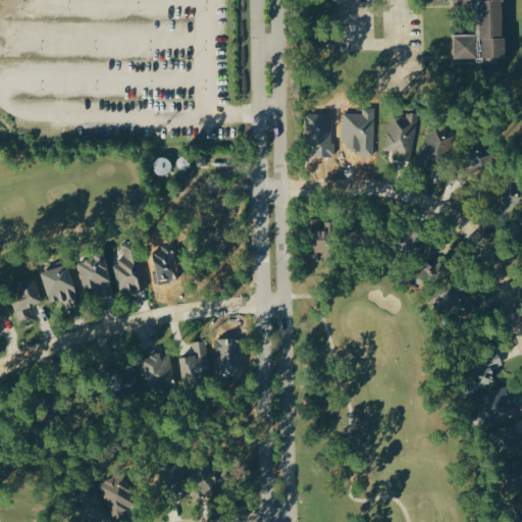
[(504,0),(424,0),(425,1),(448,1),(448,0),(480,0),(481,56),(505,56),(504,0)]
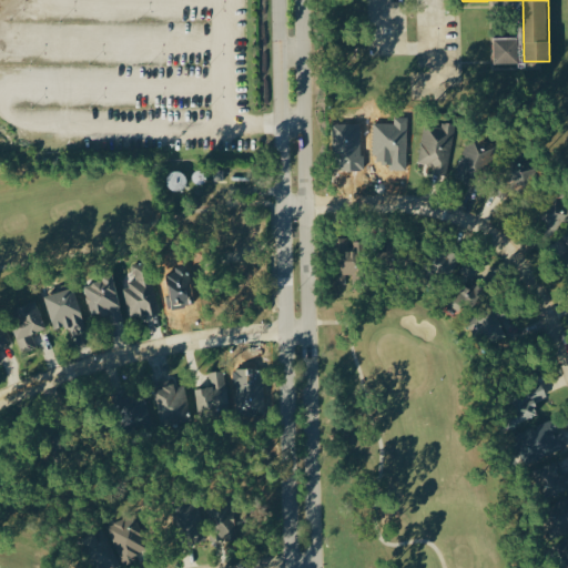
[(495,62),(519,62),(519,36),(495,36),(495,62)]
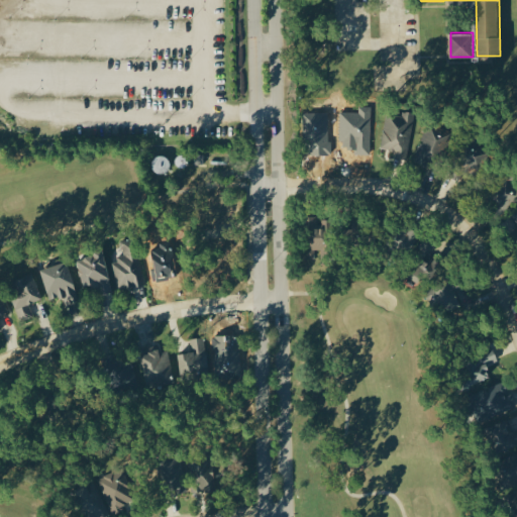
[(383,148),(394,149),(394,158),(410,159),(412,113),(384,112),(383,148)]
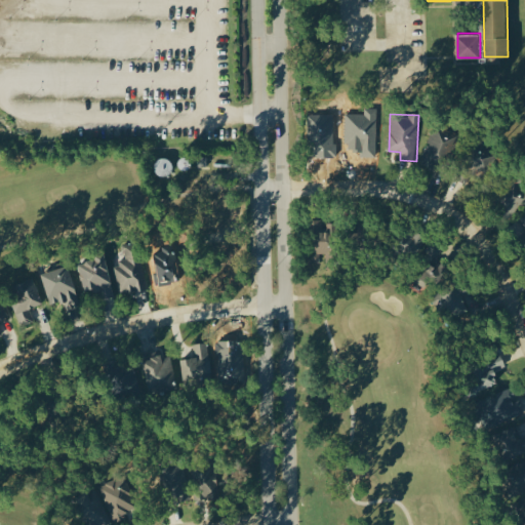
[(419,165),(437,170),(442,155),(453,158),(461,131),(433,122),(419,165)]
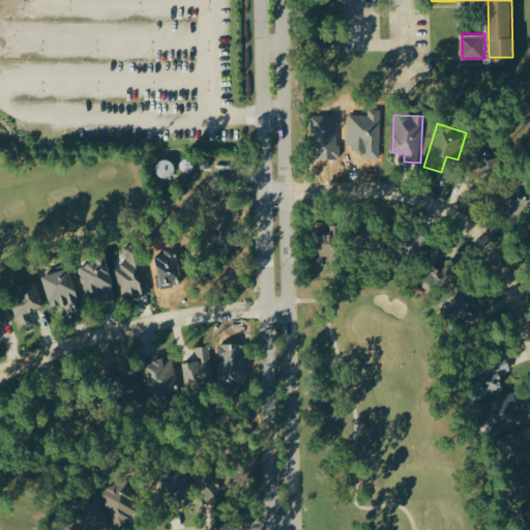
[(472,165),(492,173),(501,152),(481,143),(472,165)]
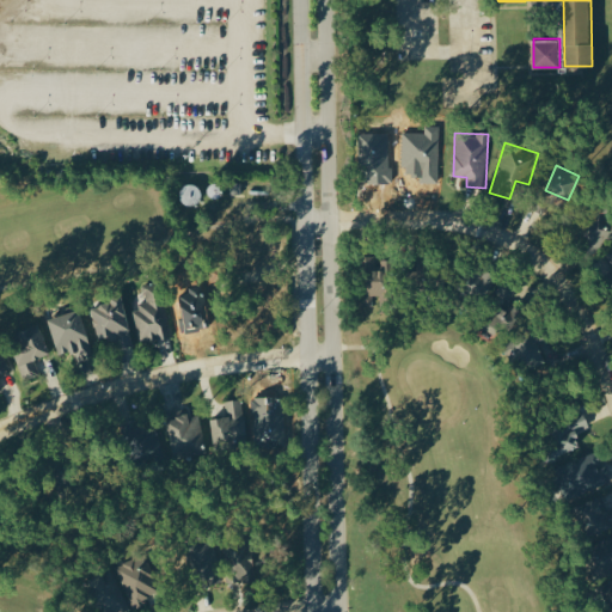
[(607,213),(592,213),(591,232),(606,233),(607,213)]
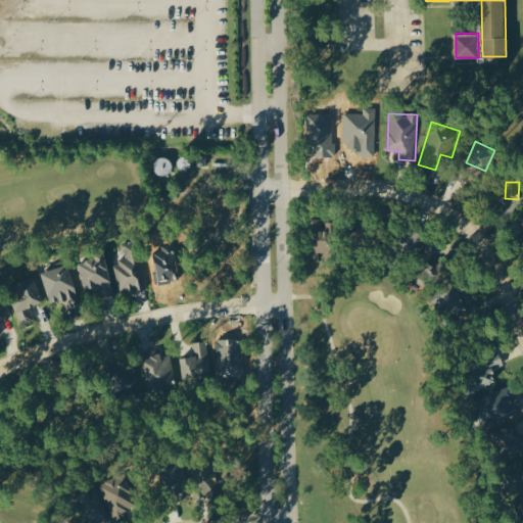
[(333,221),(322,221),(322,218),(308,219),(310,260),(319,260),(319,251),(334,251),(333,221)]
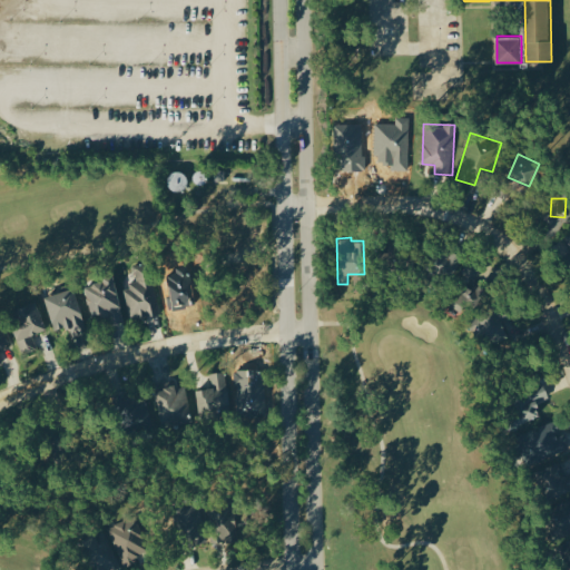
[(137,283),(123,286),(130,318),(159,312),(148,262),(133,265),(137,283)]
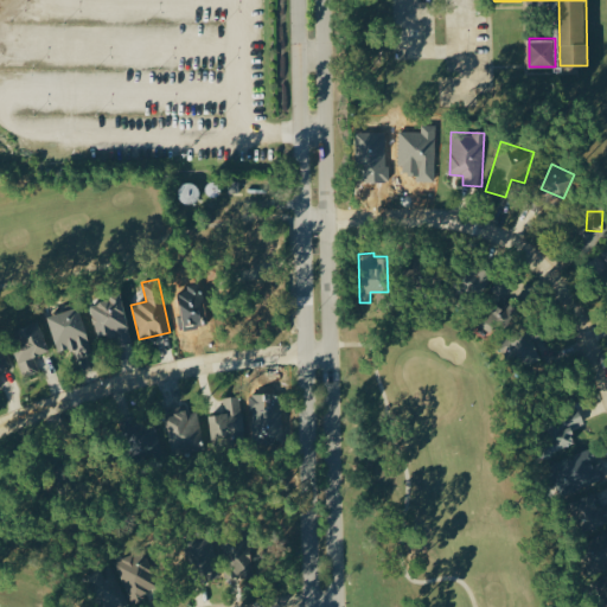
[(98,338),(110,334),(113,345),(132,340),(121,294),(90,301),(98,338)]
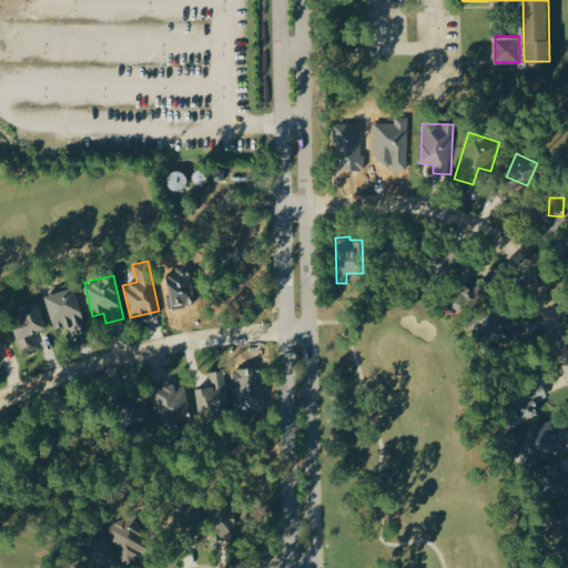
[(44,295),(53,328),(68,324),(71,335),(87,331),(73,286),(44,295)]
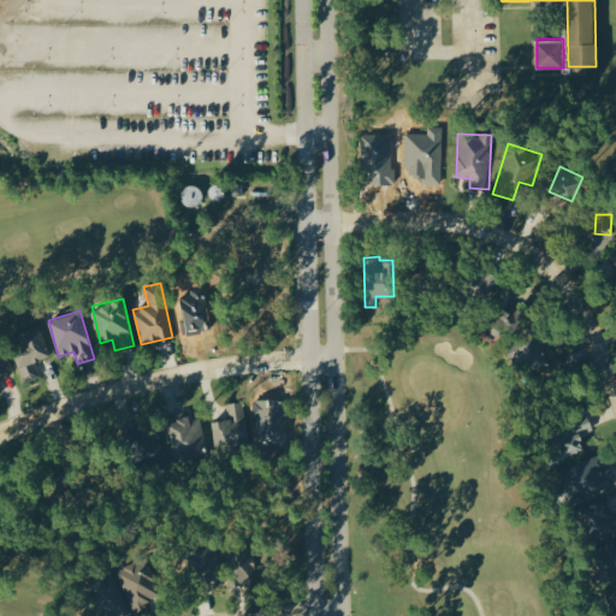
[(40,377),(35,361),(49,356),(39,325),(10,336),(27,381),(40,377)]
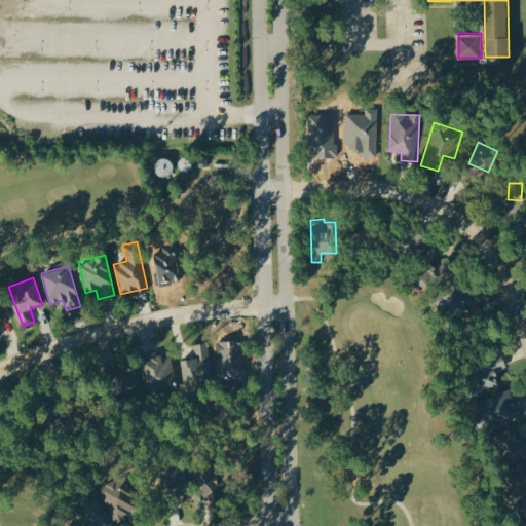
[(468,313),(459,285),(443,290),(453,320),(468,313)]
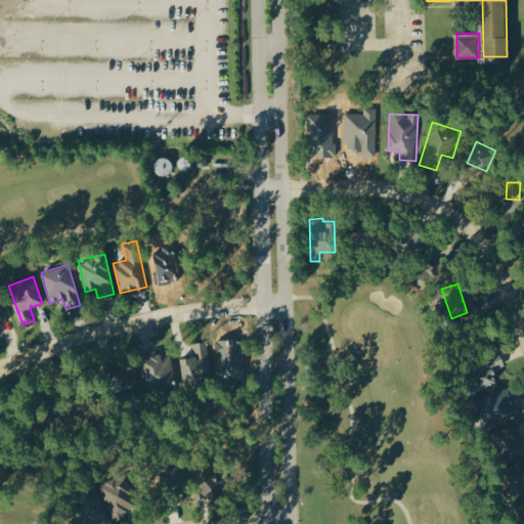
[(0,320),(8,317),(0,295),(0,320)]
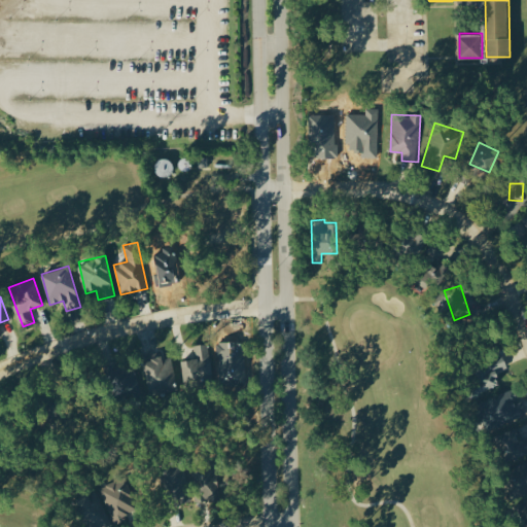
[(182,359),(183,381),(212,380),(210,344),(194,344),(194,359),(182,359)]
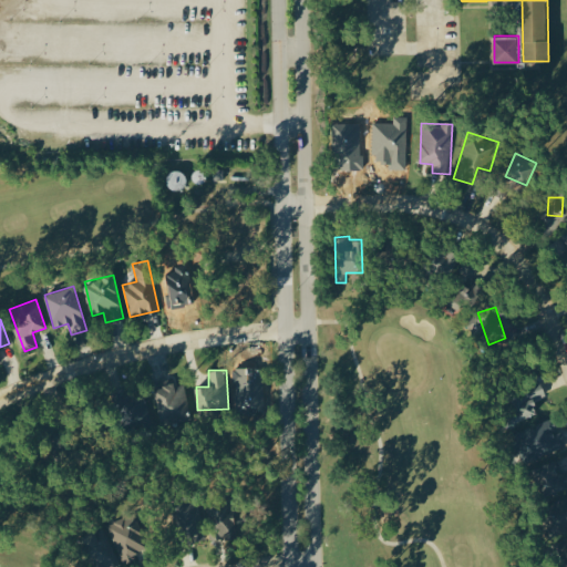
[(546,394),(539,380),(503,397),(515,423),(538,412),(533,400),(546,394)]
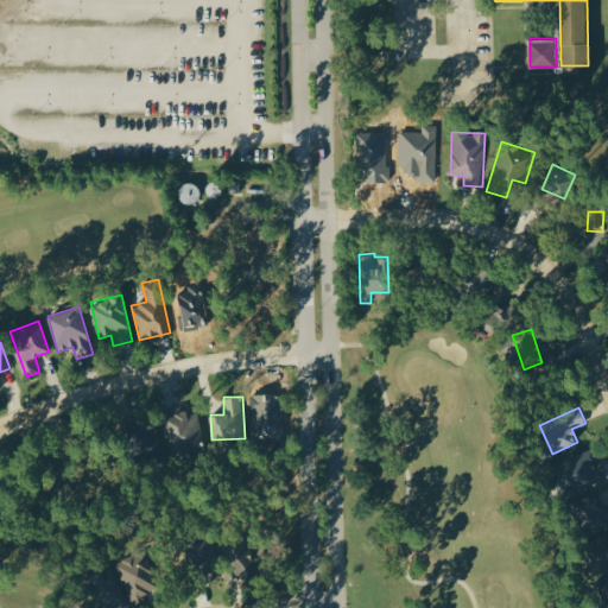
[(204,448),(197,412),(187,413),(187,411),(164,416),(172,454),(204,448)]
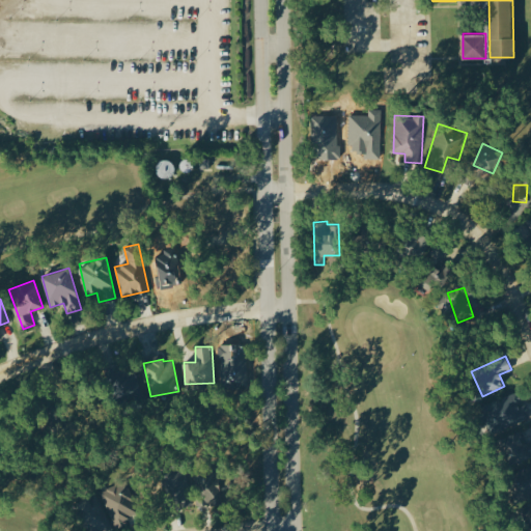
[(490,432),(529,419),(520,392),(481,406),(490,432)]
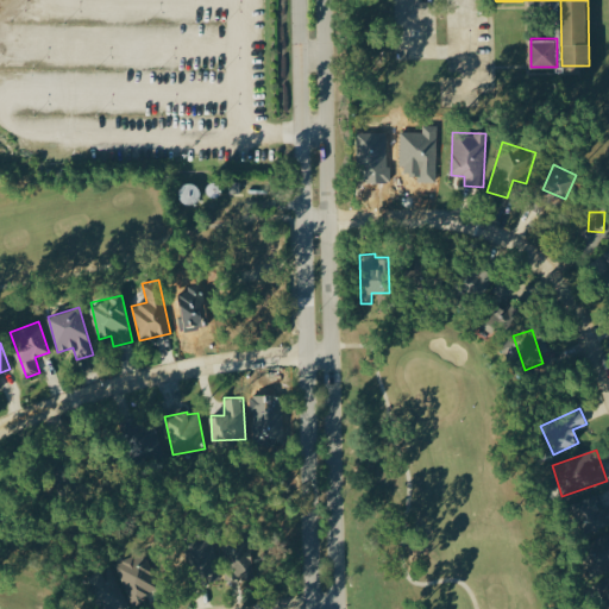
[(584,531),(608,523),(608,504),(603,506),(600,495),(576,502),(584,531)]
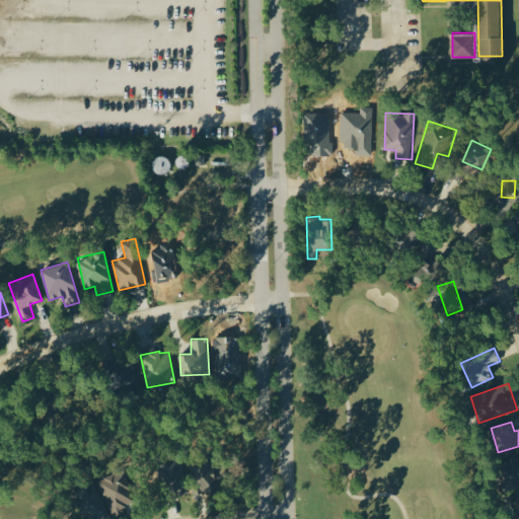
[(518,483),(518,454),(498,461),(506,488),(518,483)]
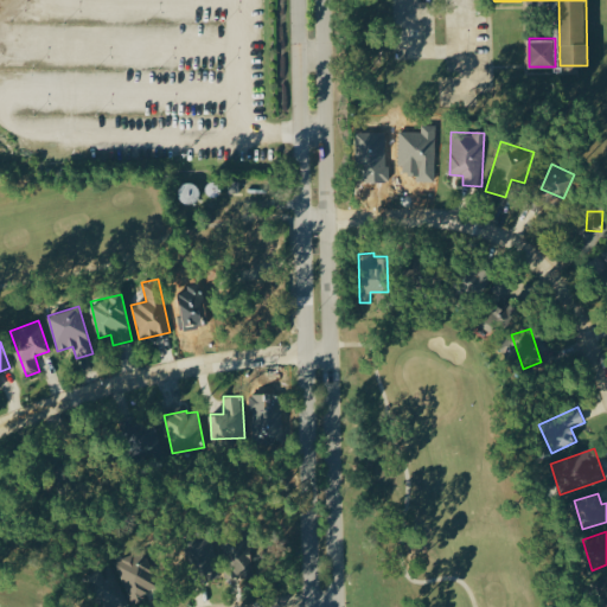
[(251,576),(250,532),(225,532),(228,576),(251,576)]
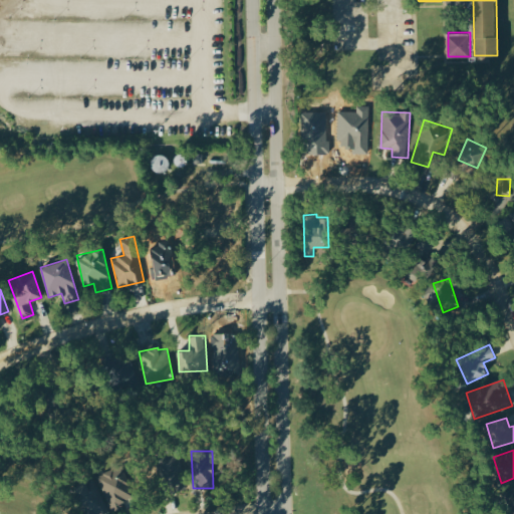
[(179,453),(159,457),(165,491),(185,488),(179,453)]
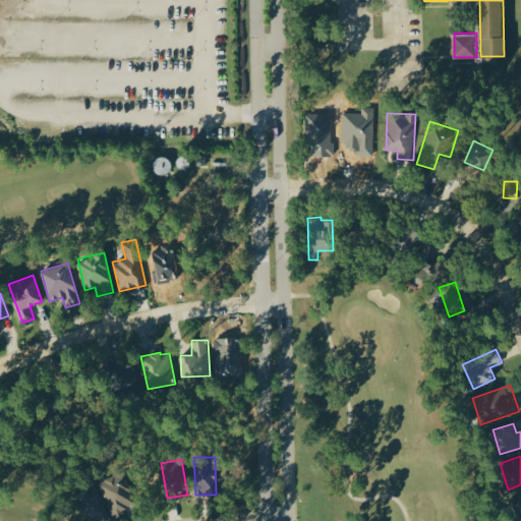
[(137,505),(123,471),(98,482),(112,516),(137,505)]
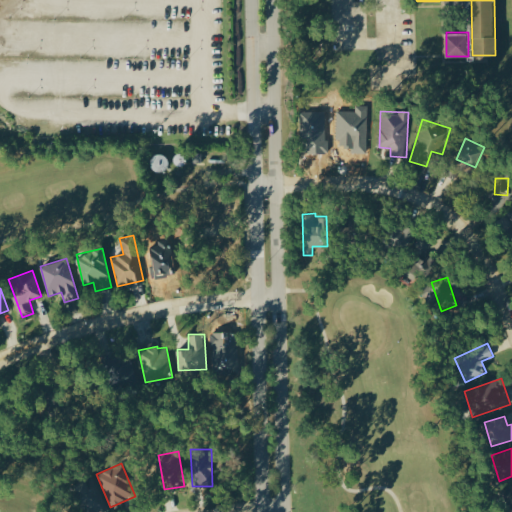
[(98,511),(105,511),(109,510),(91,475),(72,485),(87,511),(91,511),(97,509),(98,511)]
